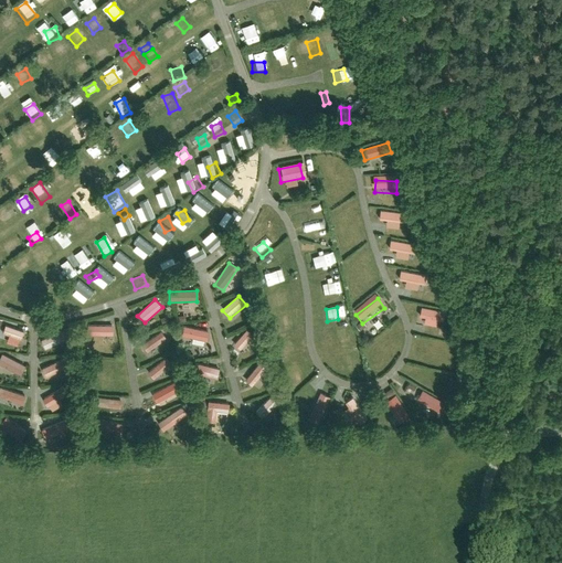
[(444,332),(447,319),(426,314),(423,327),(444,332)]
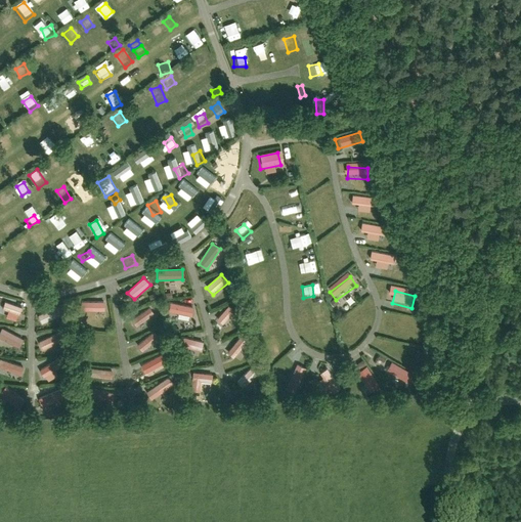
[(104,312),(104,302),(80,303),(80,313),(104,312)]
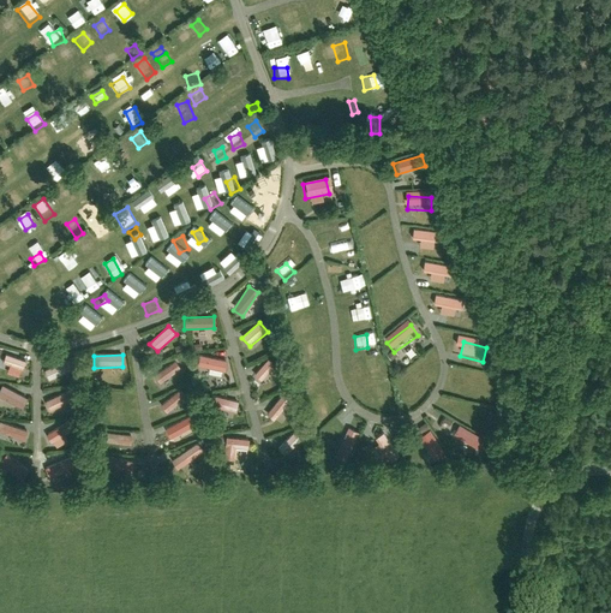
[(1,365),(23,373),(27,363),(5,356),(1,365)]
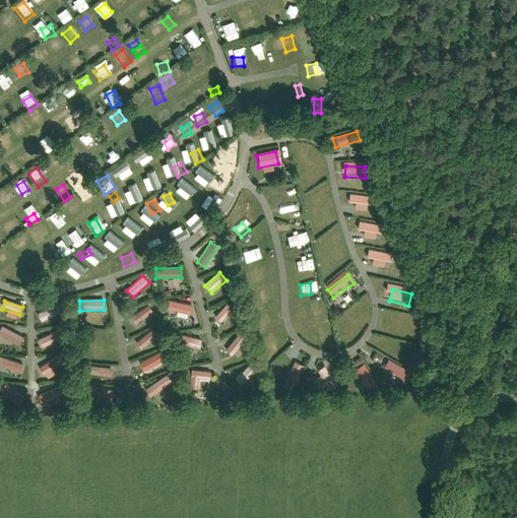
[(332,309),(339,306),(336,301),(329,305),(332,309)]
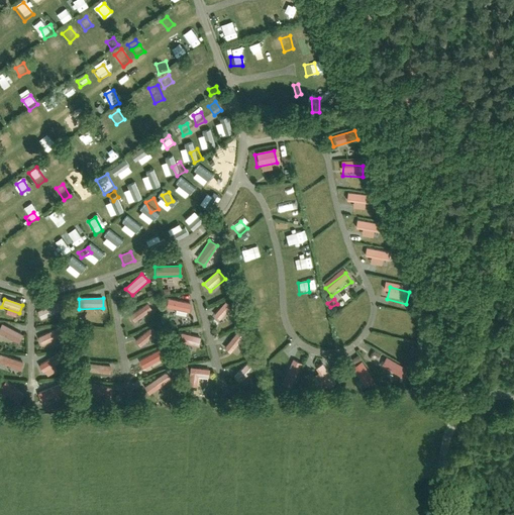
[(191,302),(167,300),(166,310),(190,312),(191,302)]
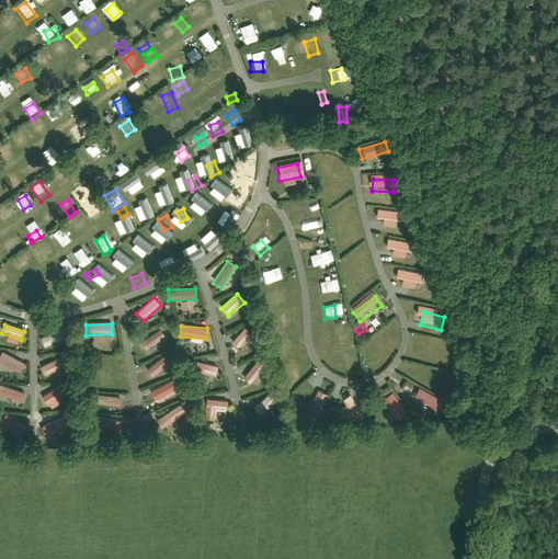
[(239,349),(252,334),(245,328),(231,342),(239,349)]
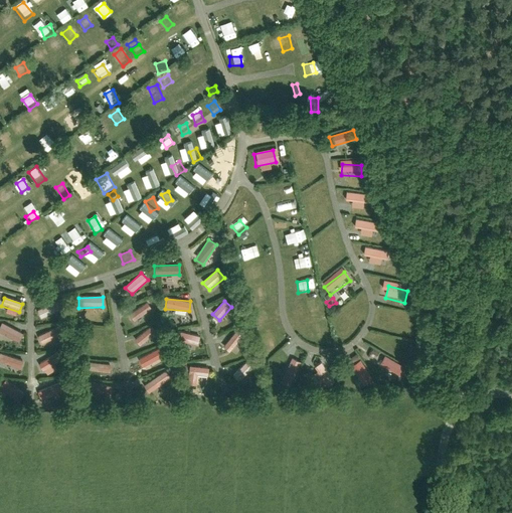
[(135,322),(151,310),(146,303),(130,315),(135,322)]
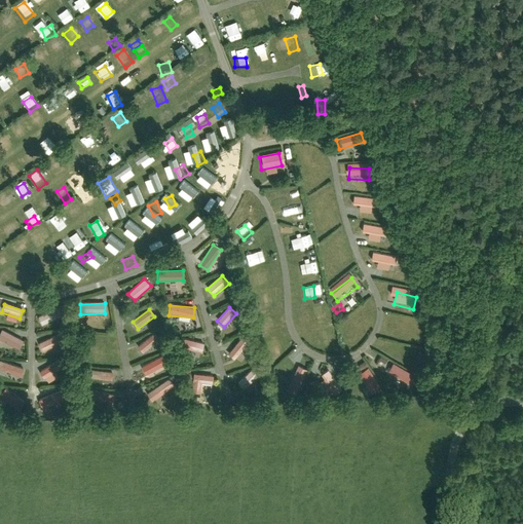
[(41,326),(57,321),(53,310),(38,316),(41,326)]
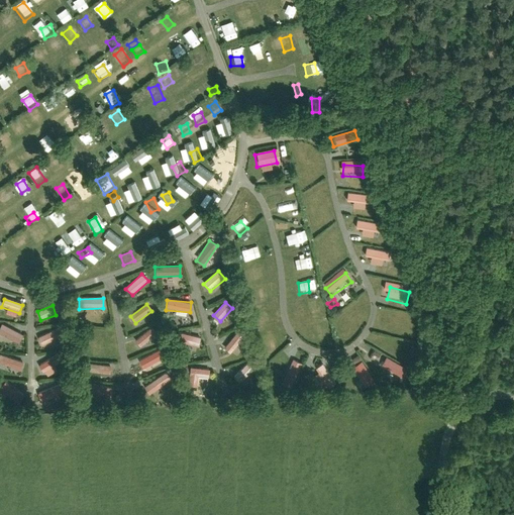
[(17,344),(22,336),(3,324),(0,329),(0,334),(17,344)]
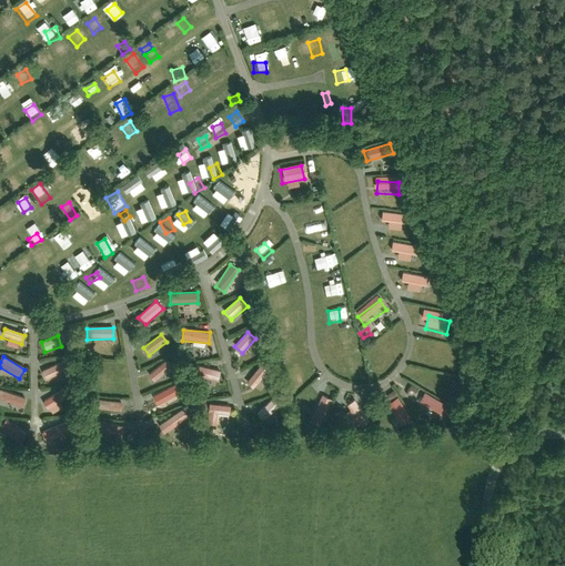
[(154,382),(171,366),(164,360),(149,375),(154,382)]
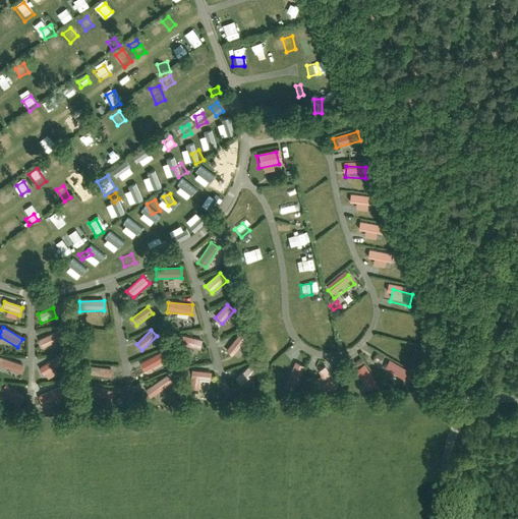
[(38,341),(42,349),(61,339),(57,332),(38,341)]
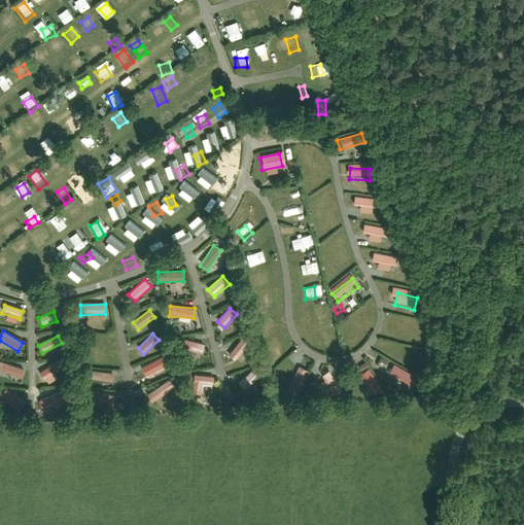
[(234,361),(249,346),(243,340),(226,355),(234,361)]
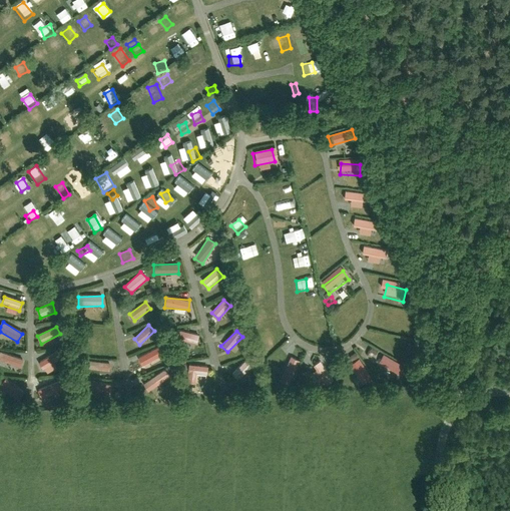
[(196,343),(197,334),(175,332),(174,341),(196,343)]
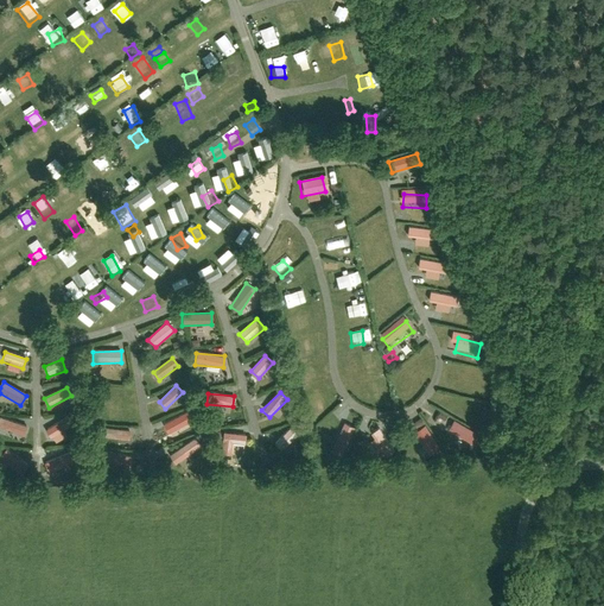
[(169,436),(194,420),(188,410),(163,425),(169,436)]
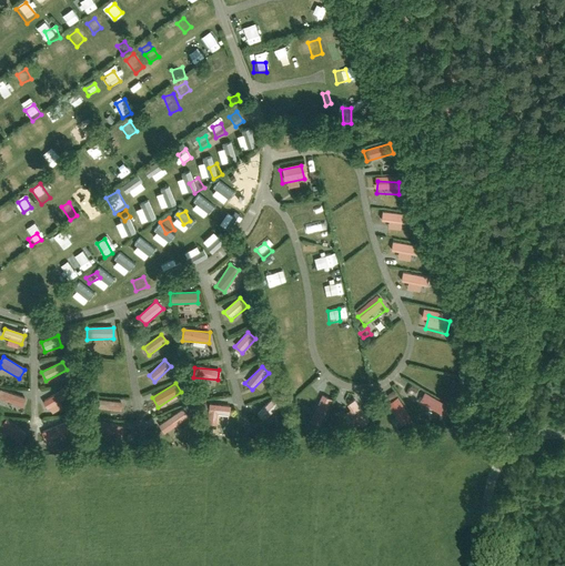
[(42,402),(47,410),(63,400),(59,392),(42,402)]
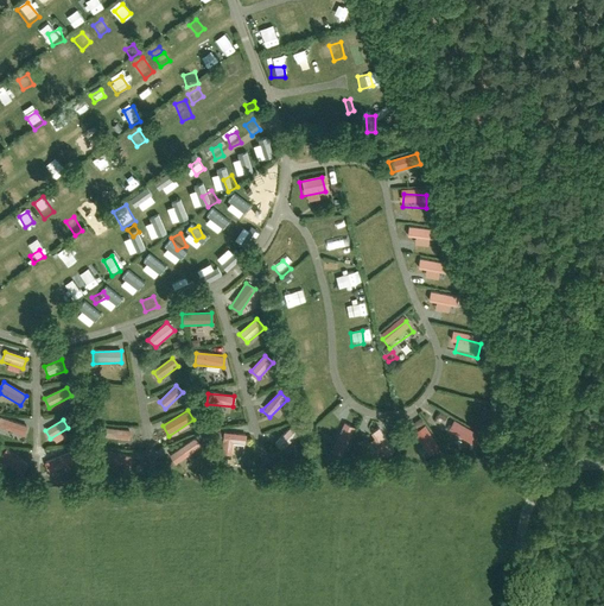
[(414,427),(417,433),(426,429),(424,423),(414,427)]
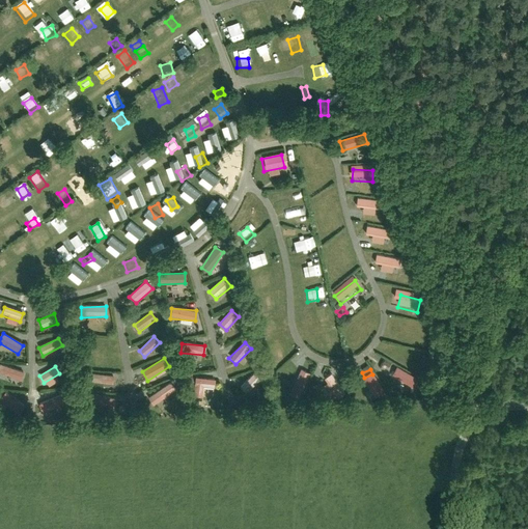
[(388,378),(412,392),(417,384),(393,369),(388,378)]
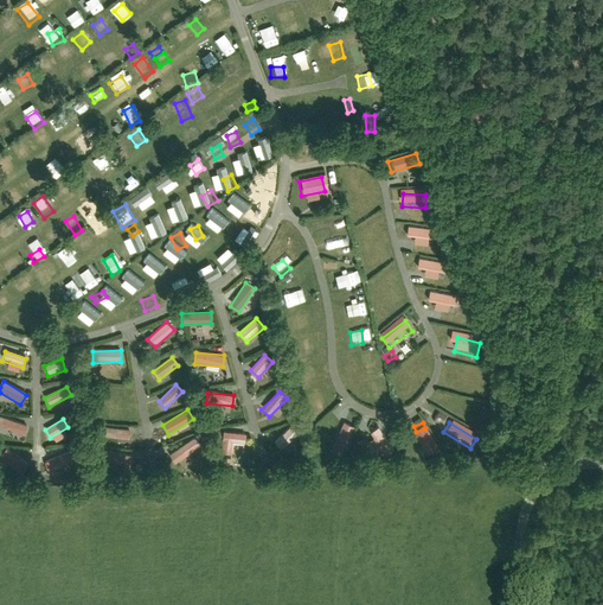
[(348,445),(355,431),(344,425),(338,440),(348,445)]
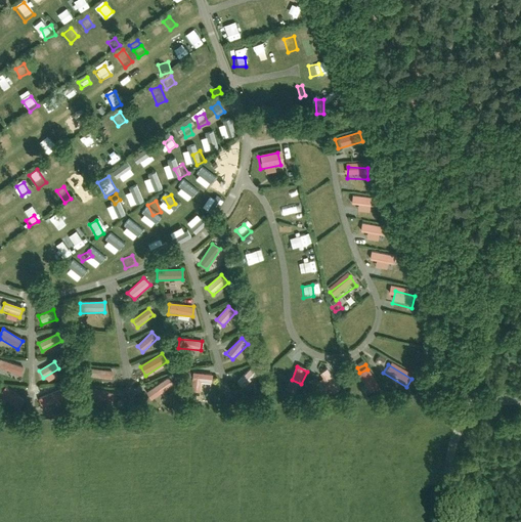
[(236,382),(243,389),(258,375),(252,368),(236,382)]
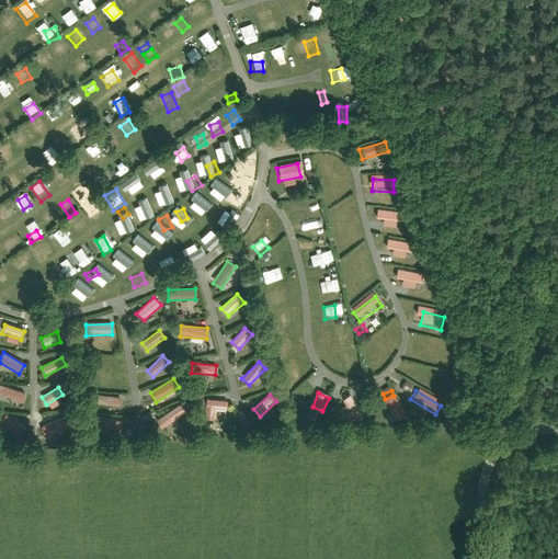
[(97,398),(97,406),(120,405),(120,396),(97,398)]
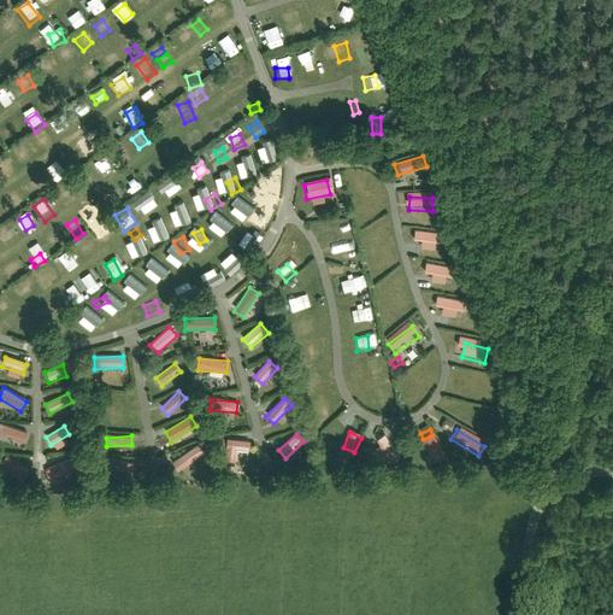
[(422,444),(430,457),(441,450),(432,437),(422,444)]
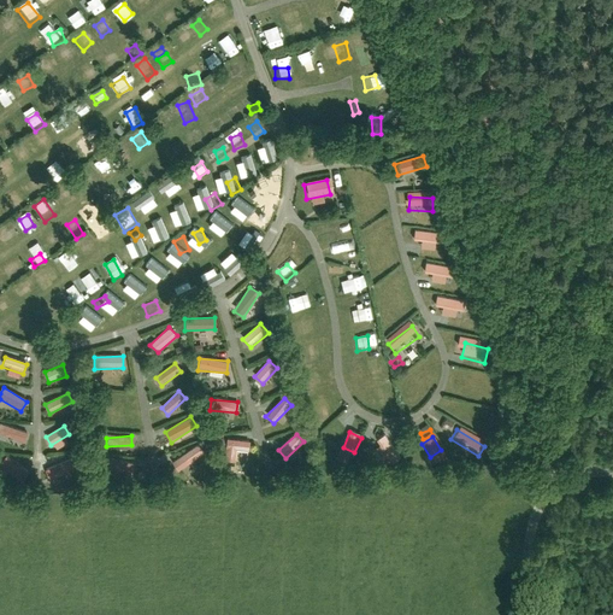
[(245,454),(246,444),(224,441),(222,462),(231,463),(233,452),(245,454)]
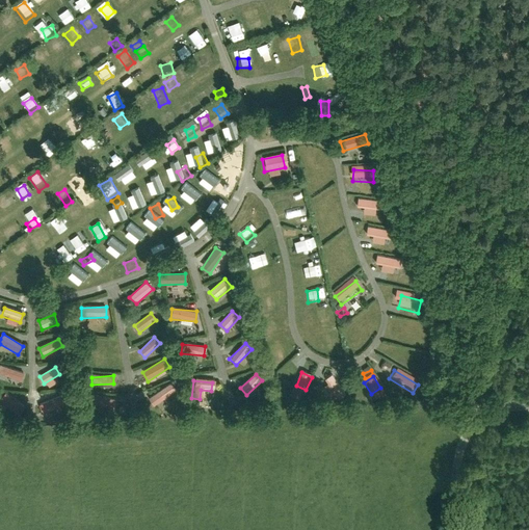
[(154,406),(177,392),(170,383),(149,398),(154,406)]
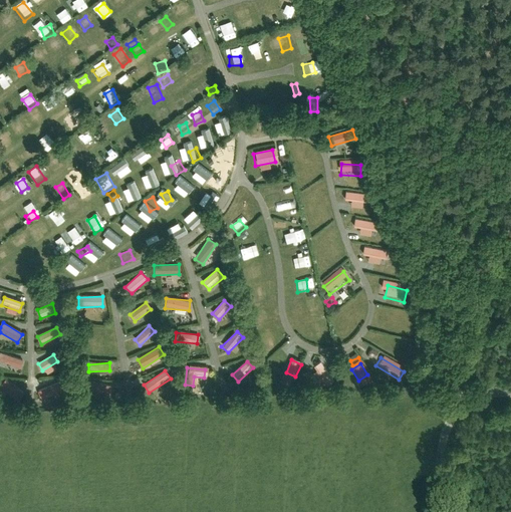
[(10,389),(8,380),(0,382),(2,391),(10,389)]
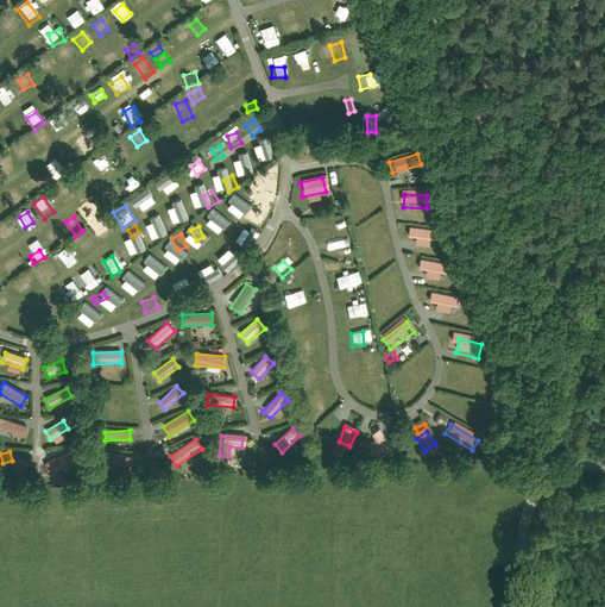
[(46,473),(76,464),(74,454),(44,462),(46,473)]
